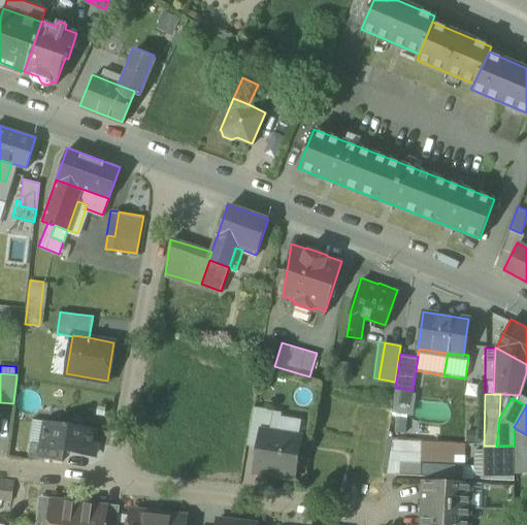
[(246,443),(259,445),(261,430),(269,431),(272,409),(253,406),(246,443)]
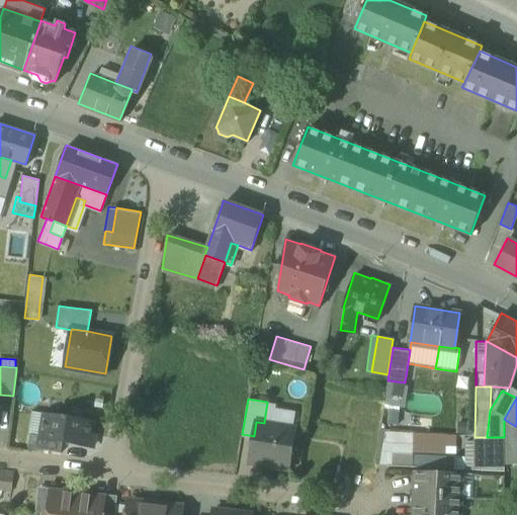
[(275,403),(267,402),(264,423),(293,428),(296,410),(274,407),(275,403)]
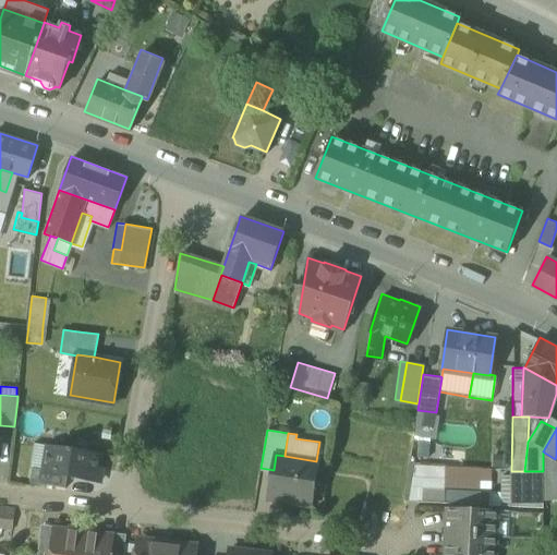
[(28,467),(33,467),(44,469),(48,444),(33,442),(28,467)]
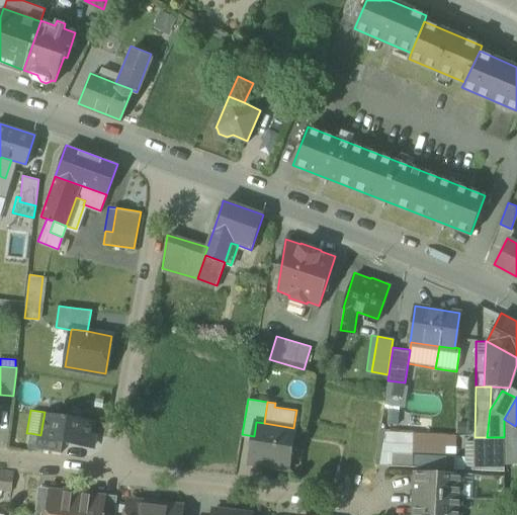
[(62,440),(92,445),(94,433),(90,433),(92,421),(45,412),(40,435),(40,436),(62,440)]
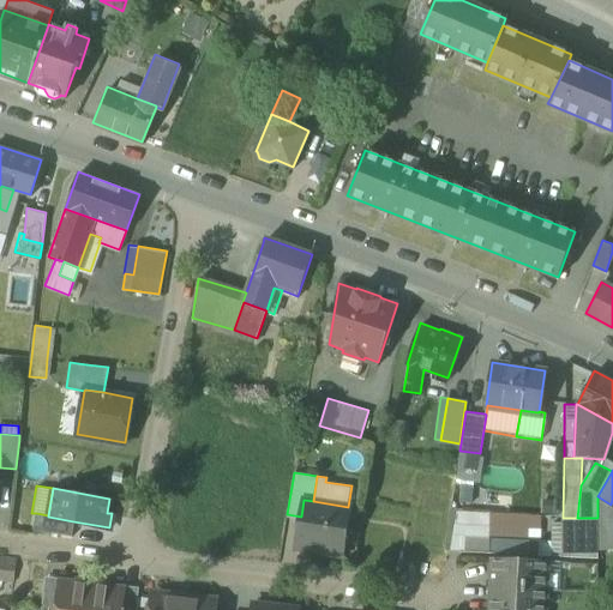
[(598,549),(612,548),(612,509),(611,509),(611,505),(598,496),(598,518),(598,549)]
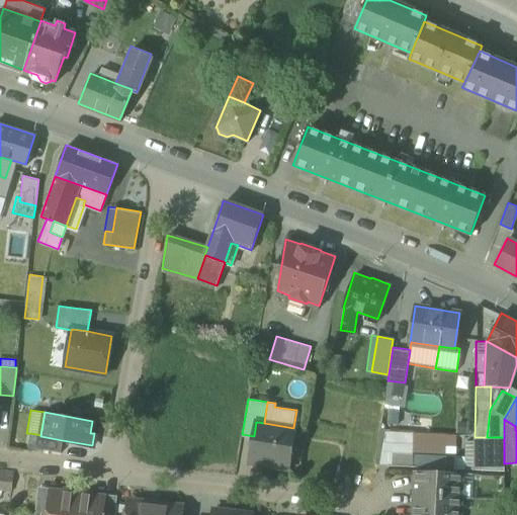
[(270,464),(287,467),(293,428),(264,423),(256,422),(254,436),(250,460),(271,463),(270,464)]
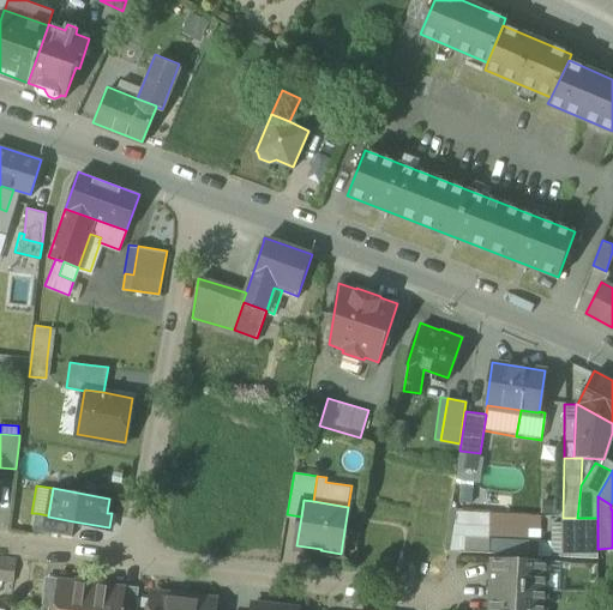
[(490,511),(451,508),(449,521),(488,524),(490,511)]
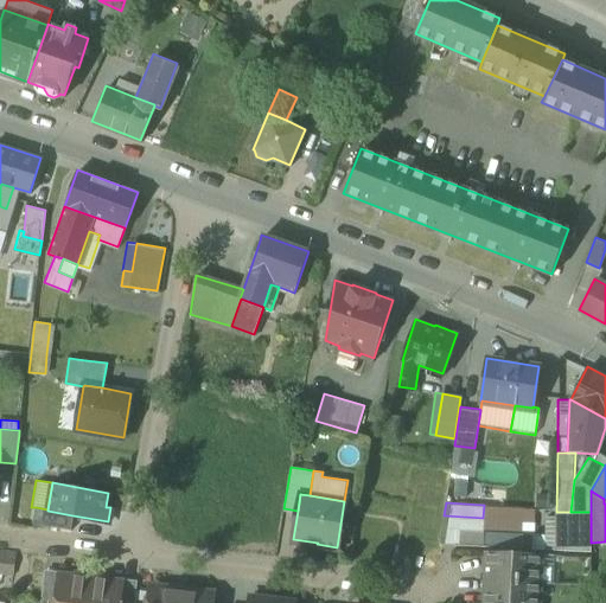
[(483,518),(483,527),(522,530),(522,521),(534,521),(535,506),(484,505),(483,518)]
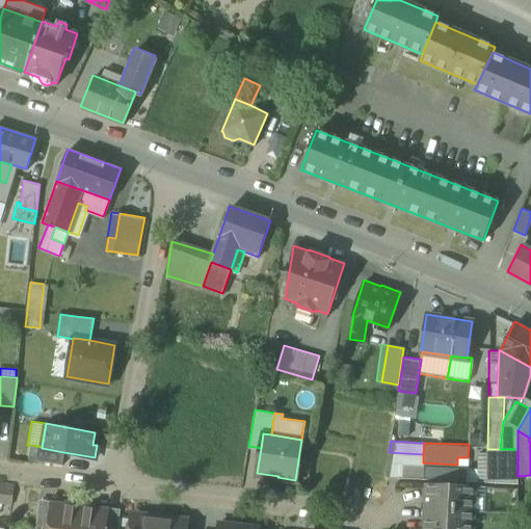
[(29,458),(61,465),(63,452),(42,448),(42,447),(31,445),(29,458)]
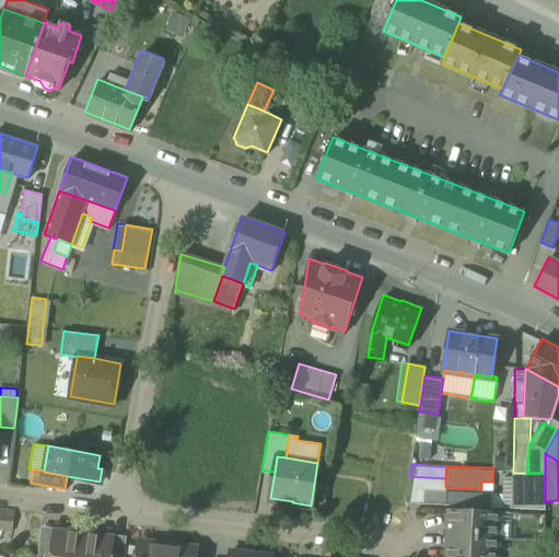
[(545,501),(545,473),(526,473),(513,473),(513,475),(513,507),(545,509),(545,501)]
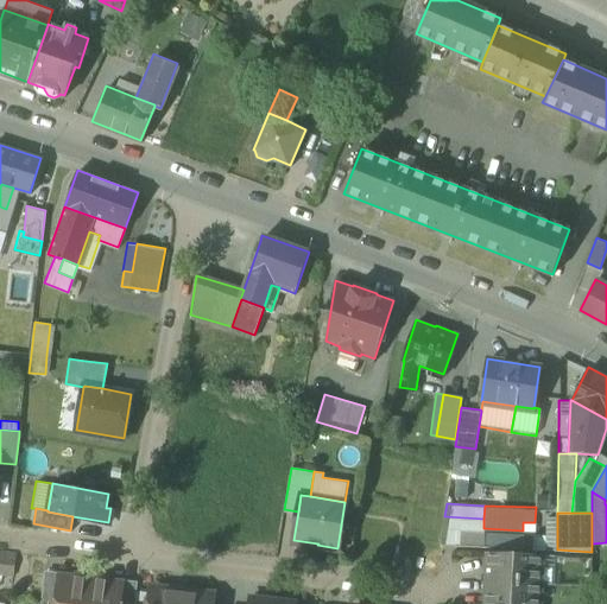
[(545,534),(545,550),(557,550),(557,515),(545,515),(545,534)]
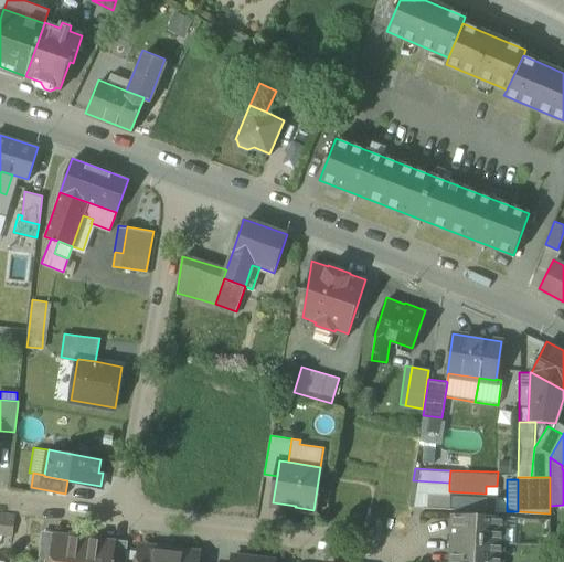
[(449,483),(413,480),(410,507),(449,508),(449,491),(449,483)]
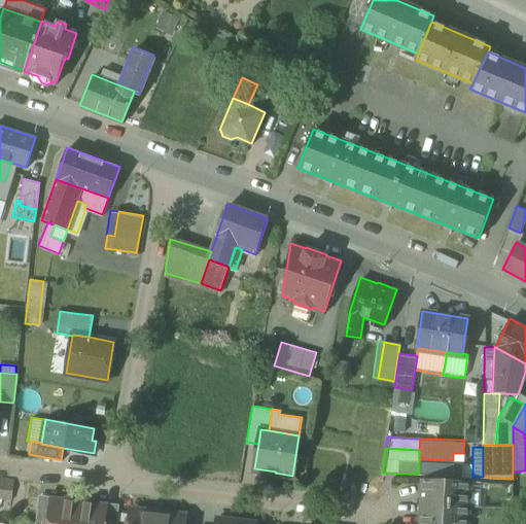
[(419,458),(419,474),(453,476),(453,463),(453,460),(419,458)]
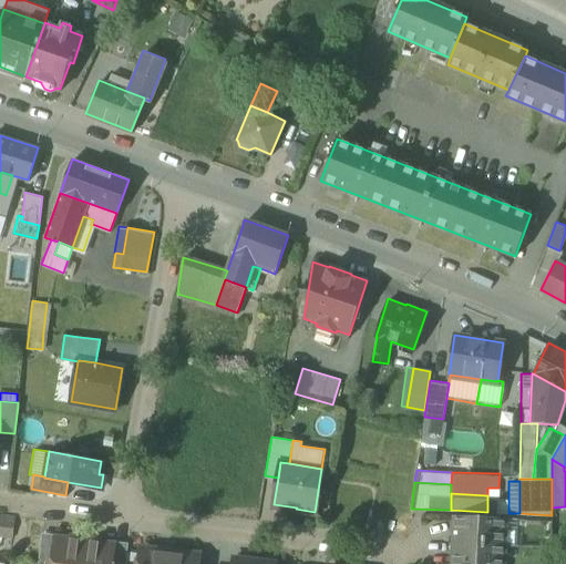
[(487,499),(487,512),(496,513),(496,499),(487,499)]
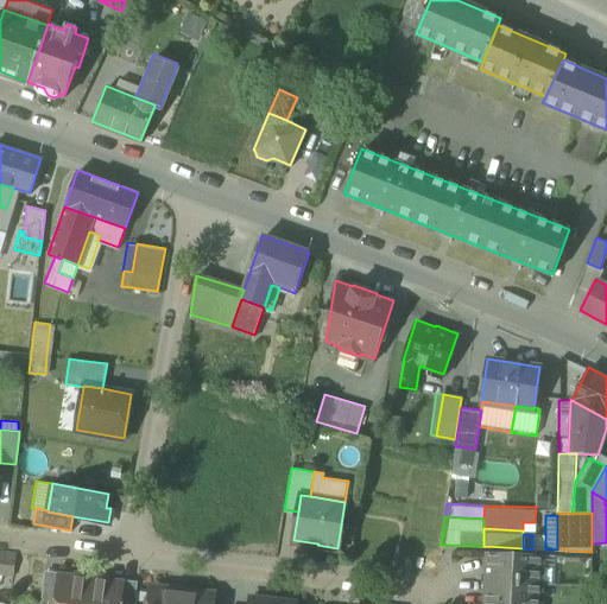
[(532,534),(532,550),(545,550),(545,534),(532,534)]
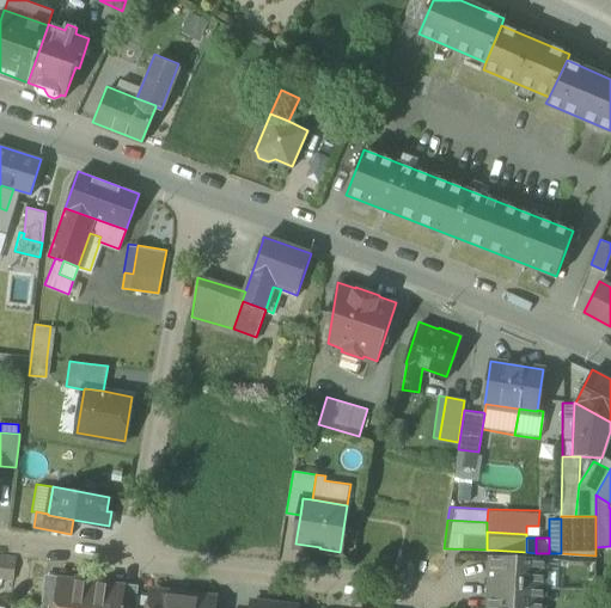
[(0,575),(13,577),(16,557),(0,556),(0,575)]
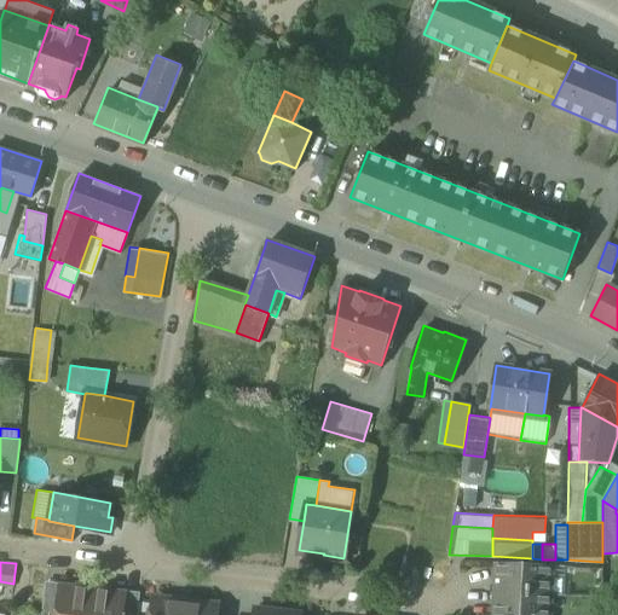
[(496,579),(496,591),(548,593),(549,578),(542,578),(543,564),(497,562),(496,579)]
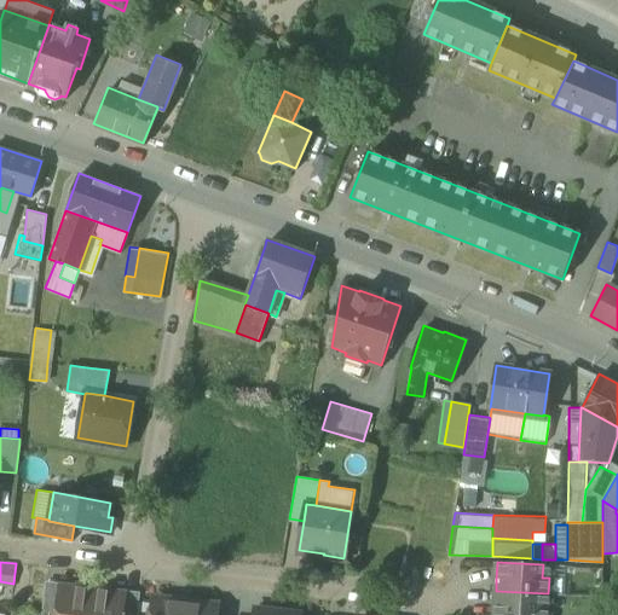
[(565,566),(543,564),(542,578),(549,578),(548,593),(564,593),(565,566)]
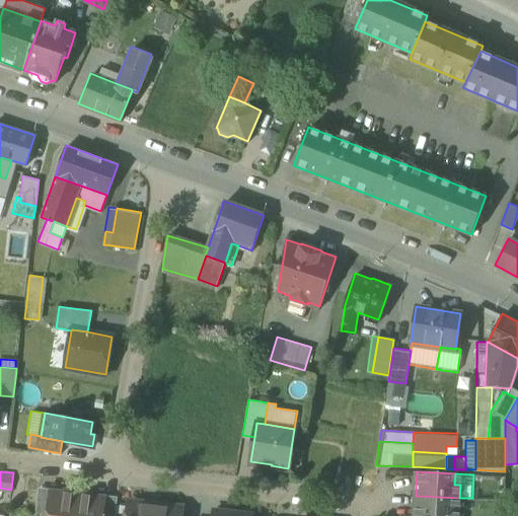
[(47,515),(50,491),(38,489),(33,515),(47,515)]
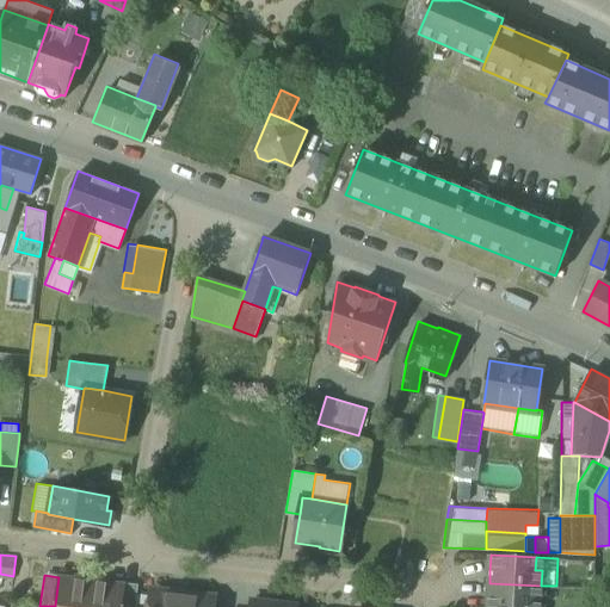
[(87,606),(91,581),(76,580),(59,577),(55,606),(87,606)]
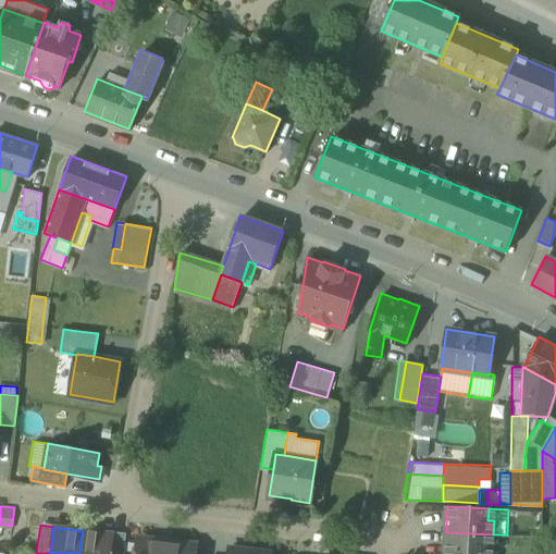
[(96,531),(83,530),(79,553),(109,553),(112,533),(96,531)]
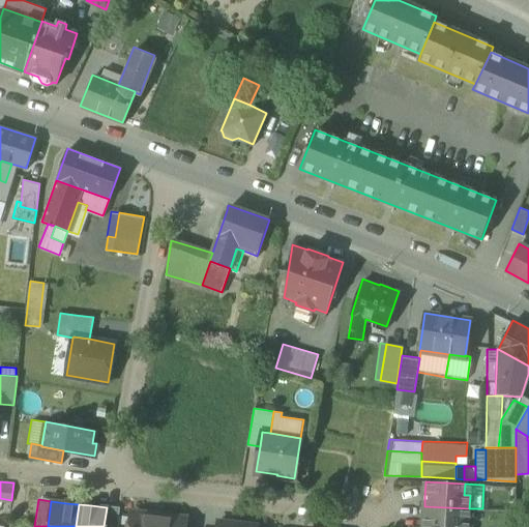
[(423,517),(422,526),(462,526),(463,521),(469,521),(469,508),(424,506),(423,517)]
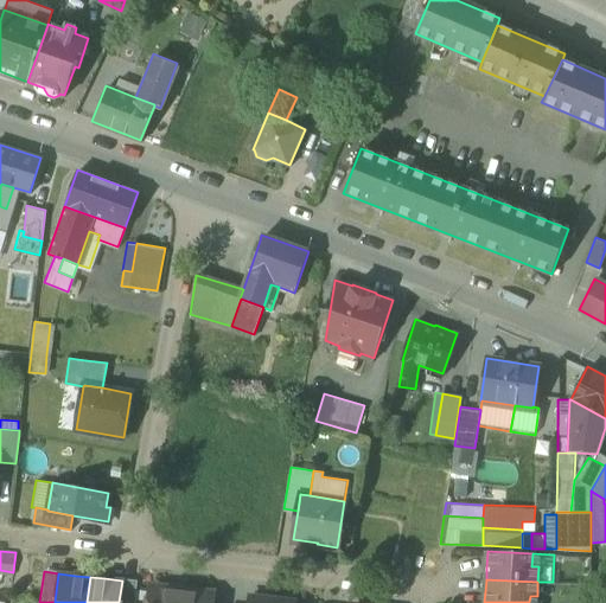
[(122,581),(119,602),(133,602),(136,583),(122,581)]
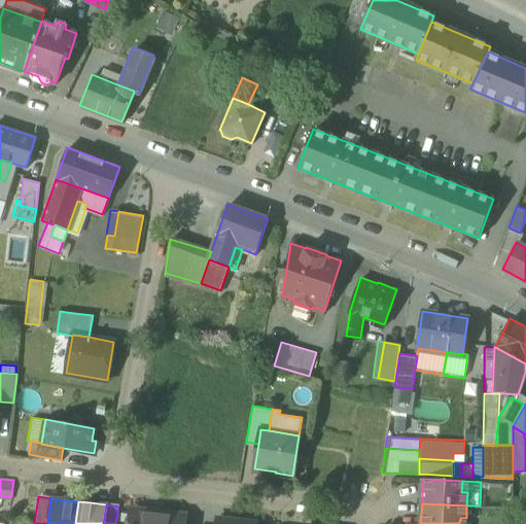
[(183,523),(184,514),(164,511),(160,514),(148,513),(145,509),(136,508),(133,511),(131,511),(129,523),(183,523)]
